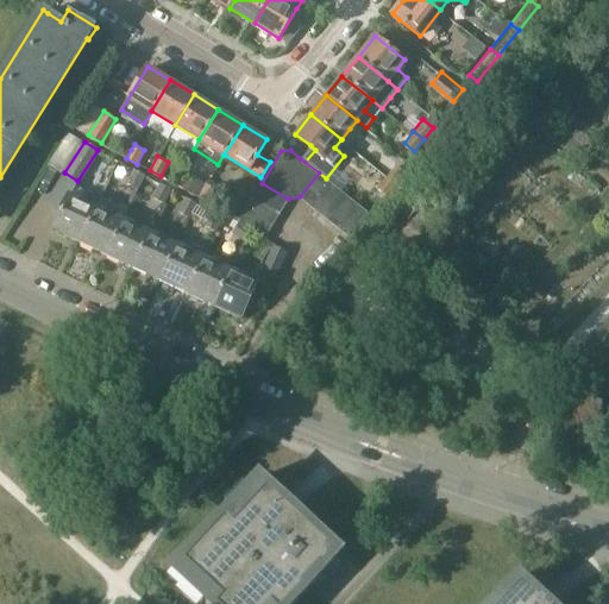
[(396,163),(387,176),(395,183),(406,170),(396,163)]
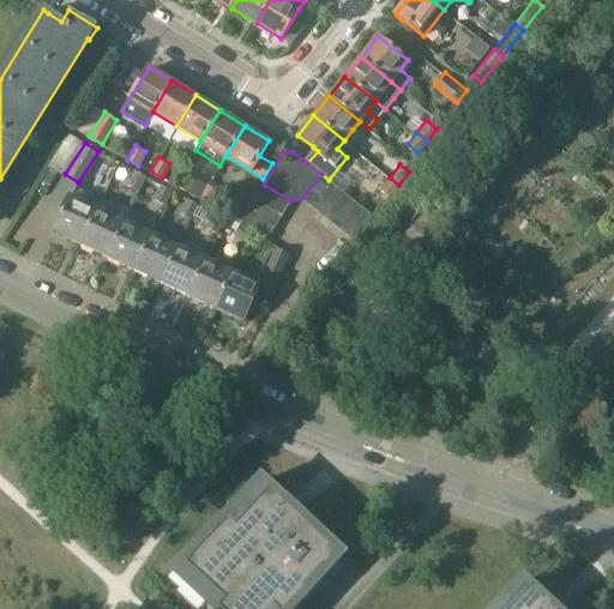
[(133,170),(126,185),(137,190),(143,176),(133,170)]
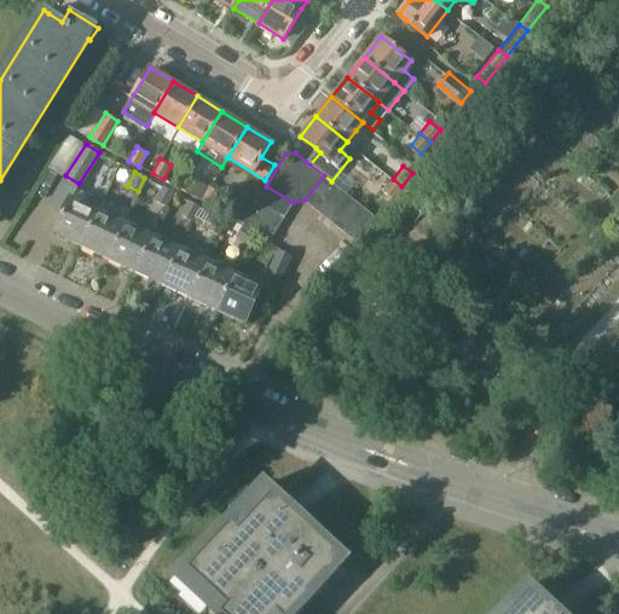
[(185,172),(178,186),(189,192),(196,178),(185,172)]
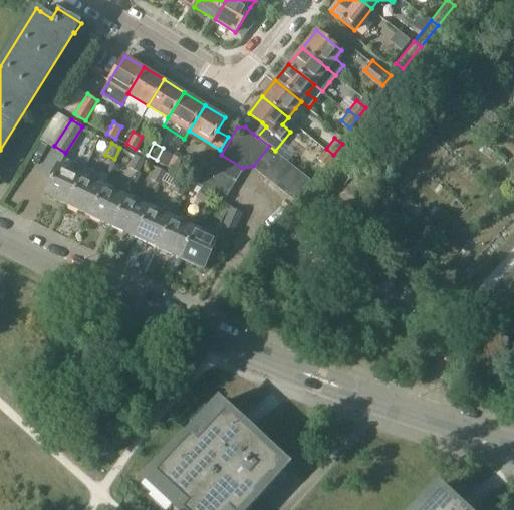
[(269,146),(253,166),(264,174),(280,154),(275,151),(269,146)]
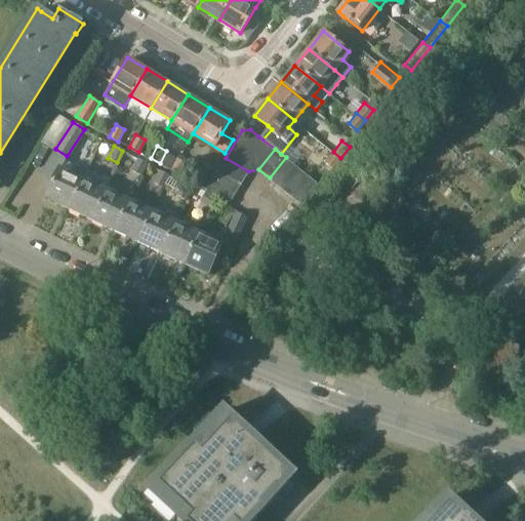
[(333,152),(326,160),(333,167),(334,166),(340,158),(333,152)]
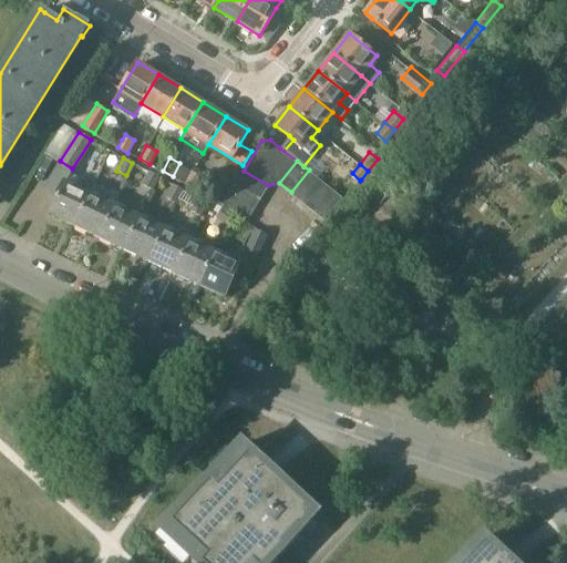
[(309,170),(291,192),(303,201),(320,180),(309,170)]
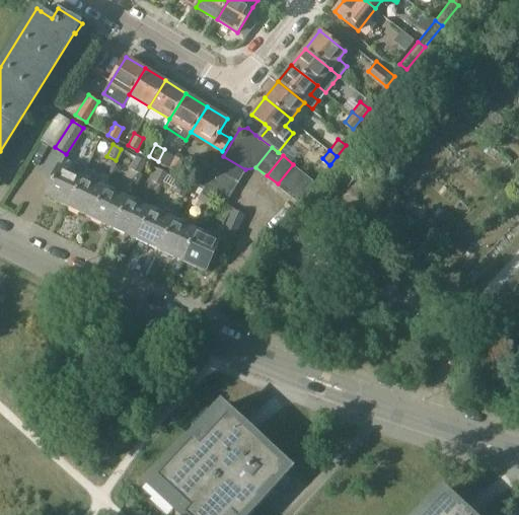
[(135,156),(129,168),(137,173),(144,161),(135,156)]
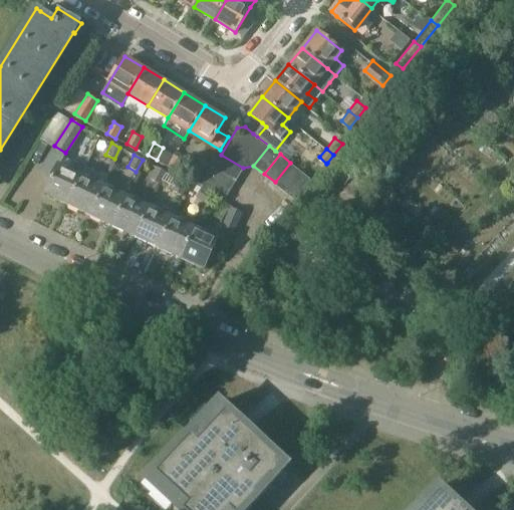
[(176,155),(169,167),(178,172),(184,160),(176,155)]
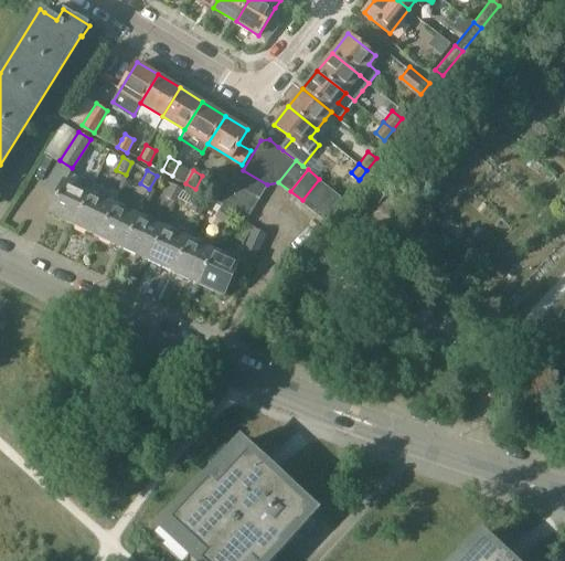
[(243,170),(236,181),(260,196),(267,184),(243,170)]
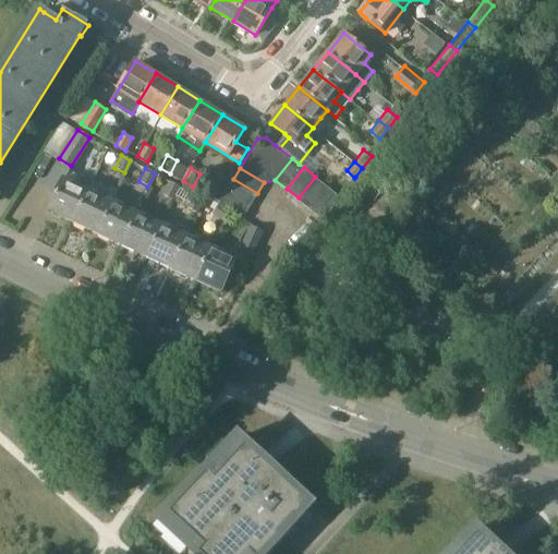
[(57,191),(48,208),(73,220),(86,193),(88,187),(93,180),(93,179),(80,172),(76,181),(64,176),(57,191)]
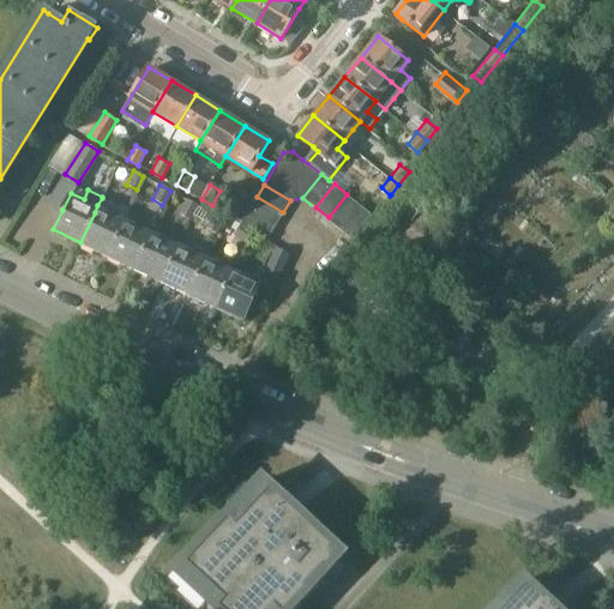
[(347,194),(329,217),(341,227),(360,204),(347,194)]
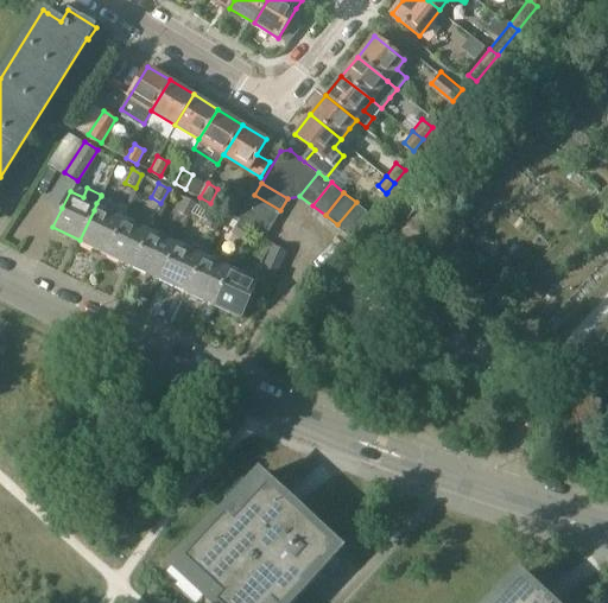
[(254,195),(245,209),(271,226),(280,210),(254,195)]
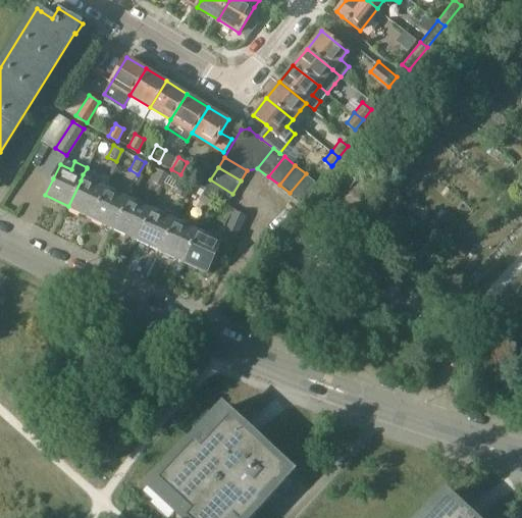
[(81,180),(68,206),(92,217),(102,195),(106,186),(109,178),(87,168),(83,174),(81,180)]
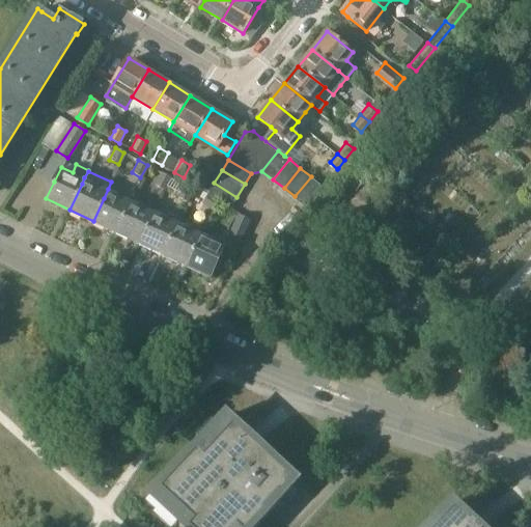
[(161,172),(154,185),(163,190),(170,177),(161,172)]
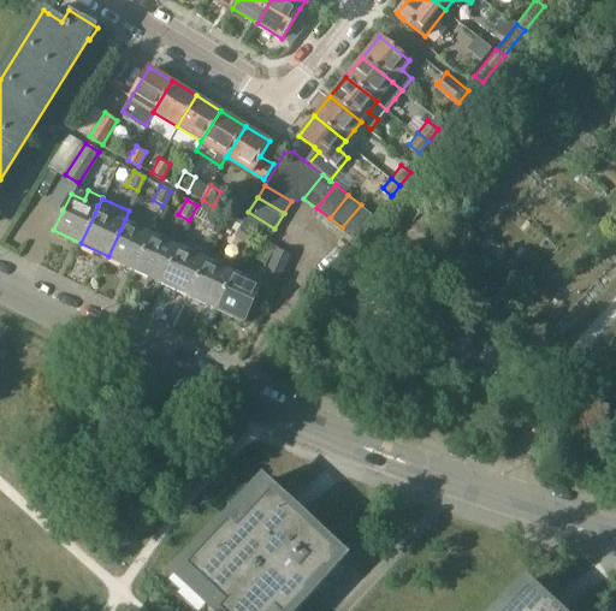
[(361,205),(342,227),(354,236),(356,238),(375,215),(361,205)]
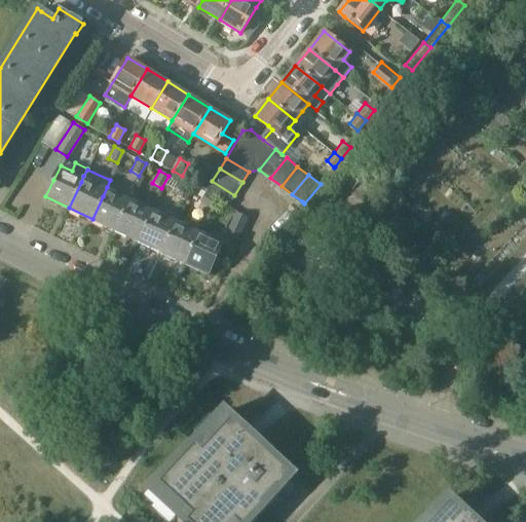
[(212,181),(205,192),(217,198),(228,206),(234,195),(212,181)]
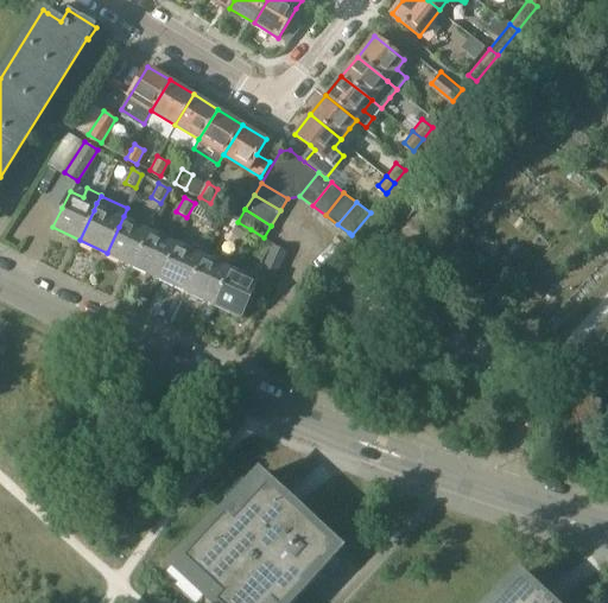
[(210,211),(204,223),(215,230),(222,217),(210,211)]
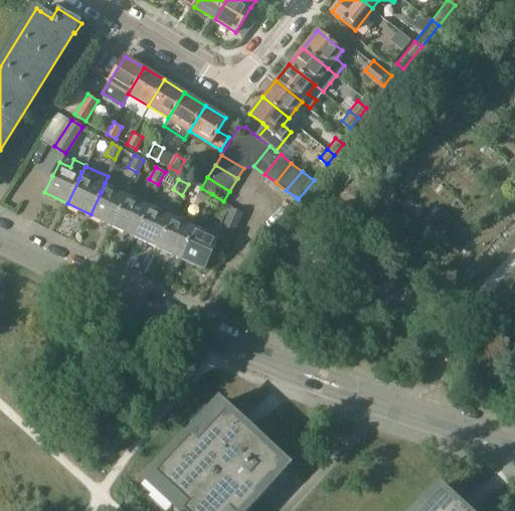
[(101,192),(91,214),(114,224),(120,210),(127,194),(105,183),(101,192)]
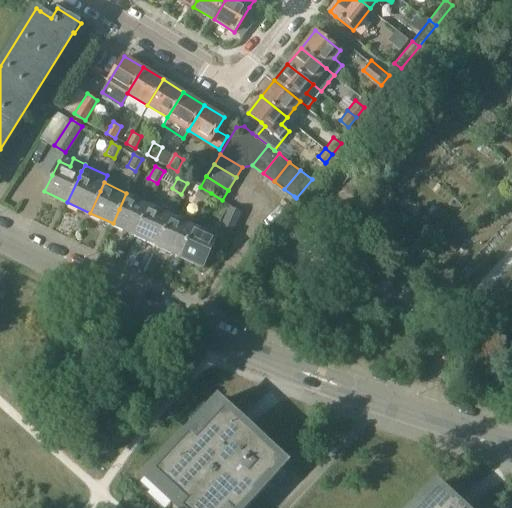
[(119,209),(113,223),(135,234),(149,203),(126,193),(119,209)]
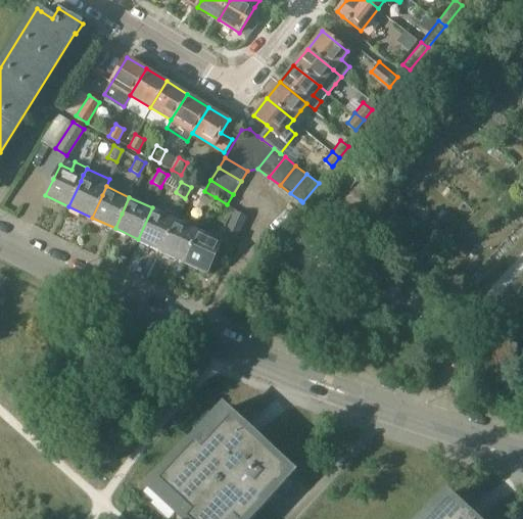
[(152,207),(138,239),(161,250),(176,219),(152,207)]
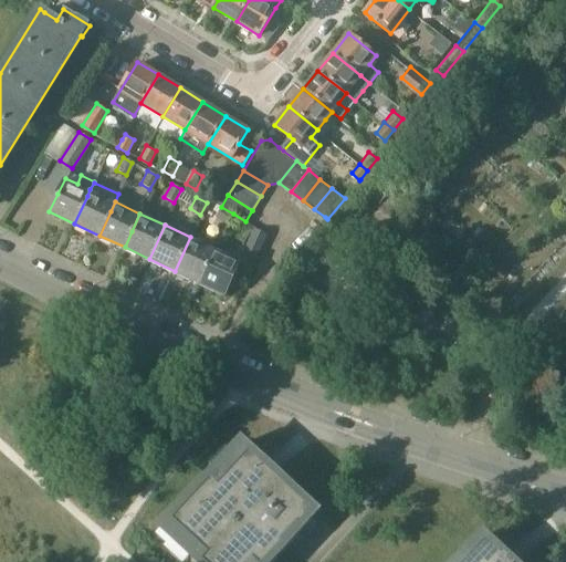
[(255,227),(243,251),(255,257),(266,232),(255,227)]
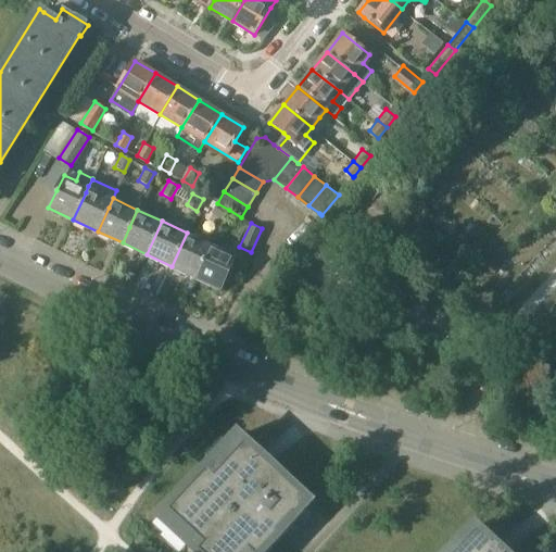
[(187,233),(172,266),(196,277),(211,243),(213,238),(202,233),(199,238),(187,233)]
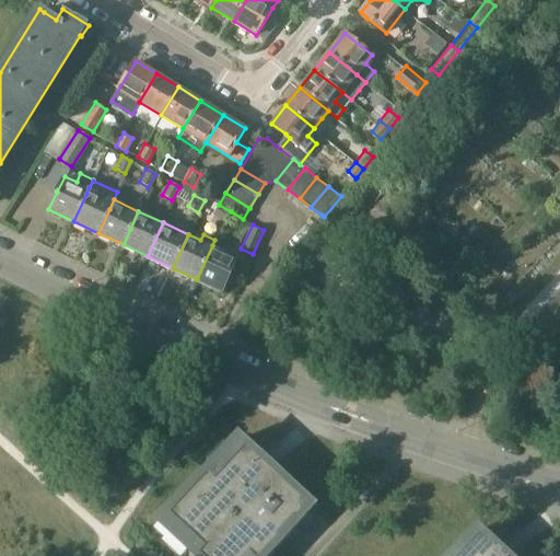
[(212,245),(197,279),(222,291),(237,257),(212,245)]
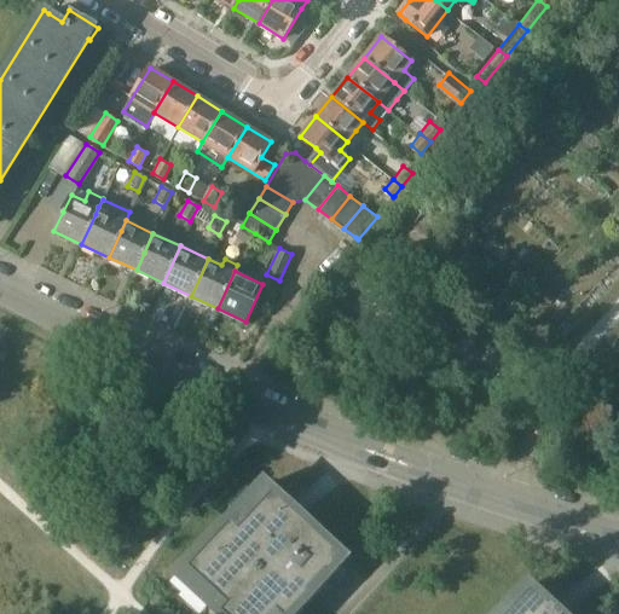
[(401,371),(395,384),(417,393),(422,380),(401,371)]
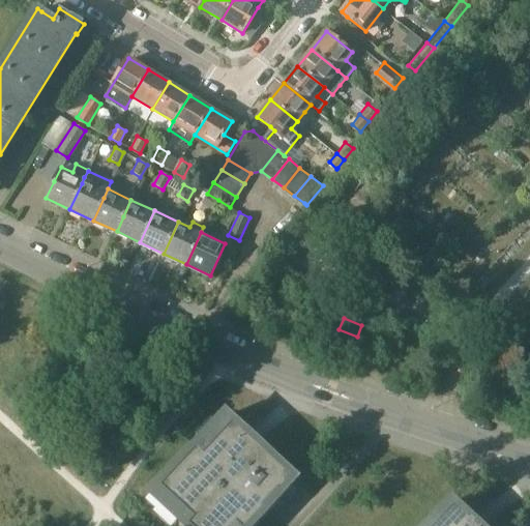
[(201,439),(149,495),(159,505),(176,520),(182,525),(252,525),(267,510),(269,508),(277,498),(280,496),(284,493),(291,485),(296,478),(255,441),(242,429),(225,413),(216,422),(201,439)]
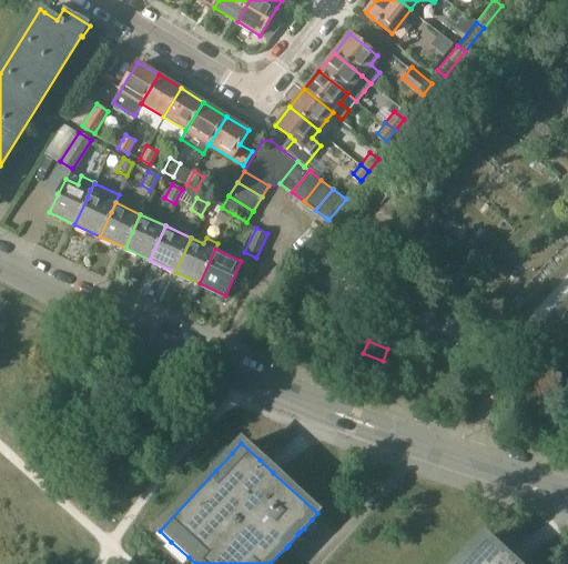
[(514,563),(501,553),(483,535),(482,536),(455,563),(514,563)]
